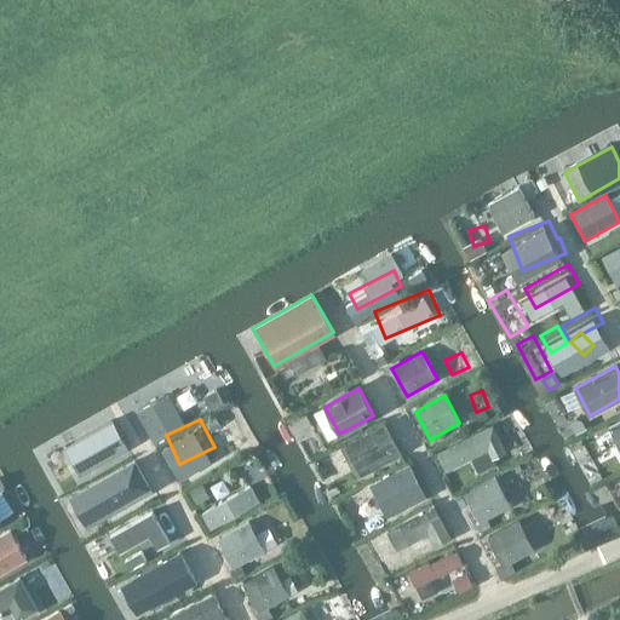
[(619,420),(608,428),(619,449),(619,420)]
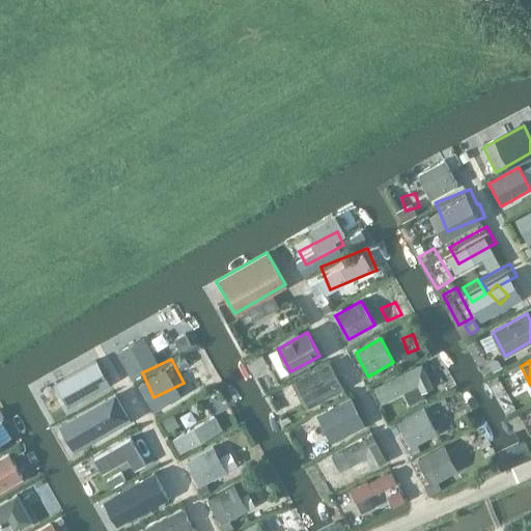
[(330,365),(292,385),(300,396),(312,389),(318,400),(342,387),(330,365)]
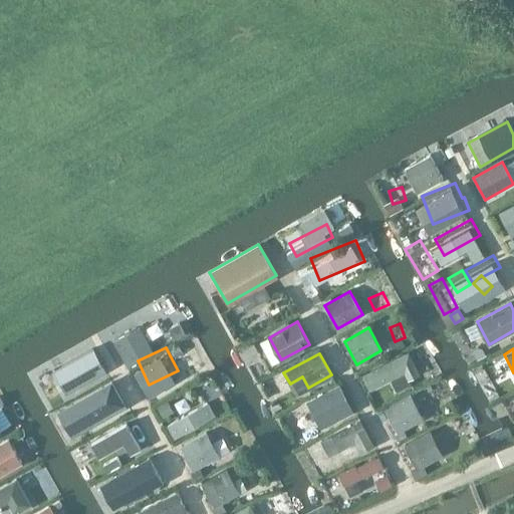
[(488,375),(482,360),(473,364),(479,379),(488,375)]
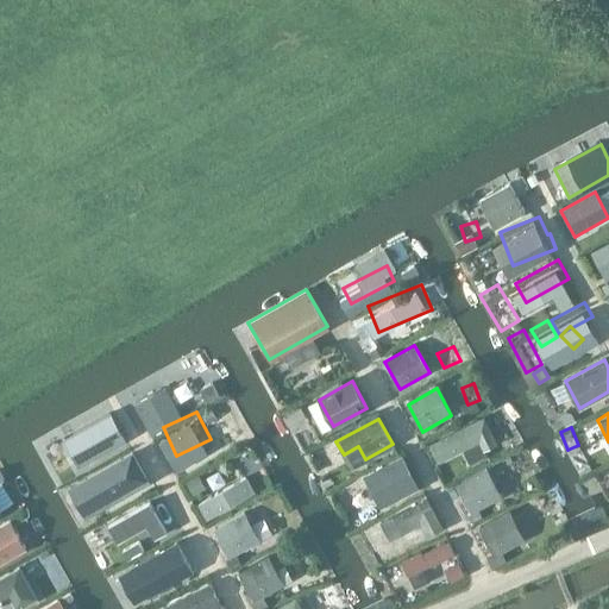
[(146,478),(132,453),(77,484),(92,509),(146,478)]
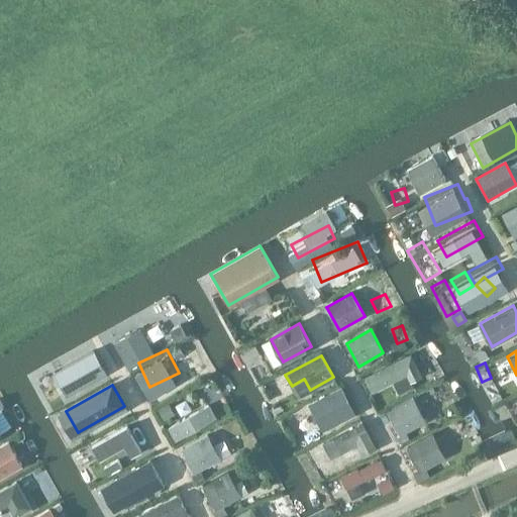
[(341,390),(311,405),(317,416),(315,416),(322,429),(348,416),(345,411),(350,409),(341,390)]
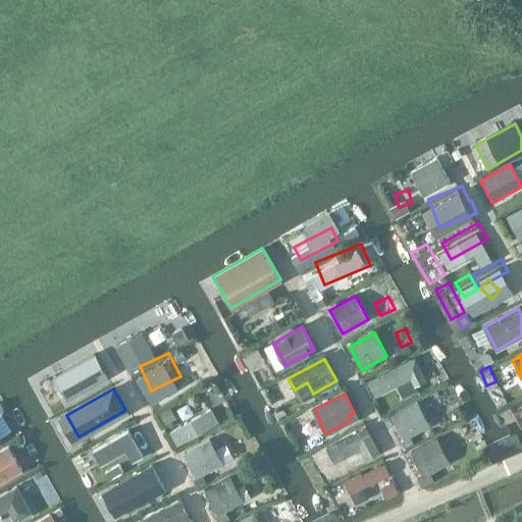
[(214,400),(171,421),(178,435),(221,414),(214,400)]
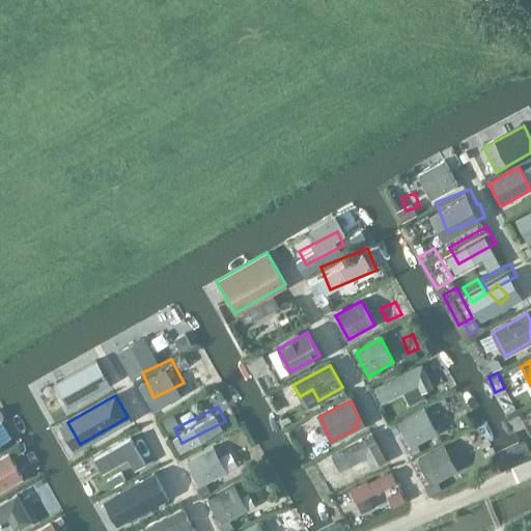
[(411,447),(437,432),(424,410),(398,424),(411,447)]
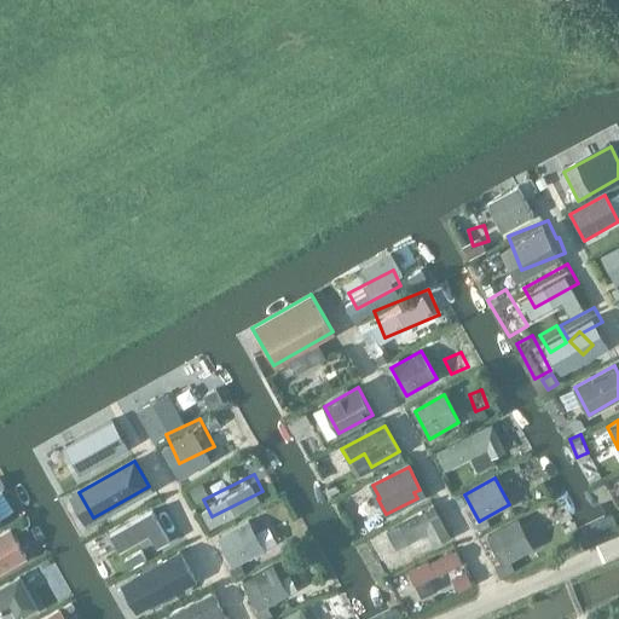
[(531,512),(548,497),(541,489),(522,503),(531,512)]
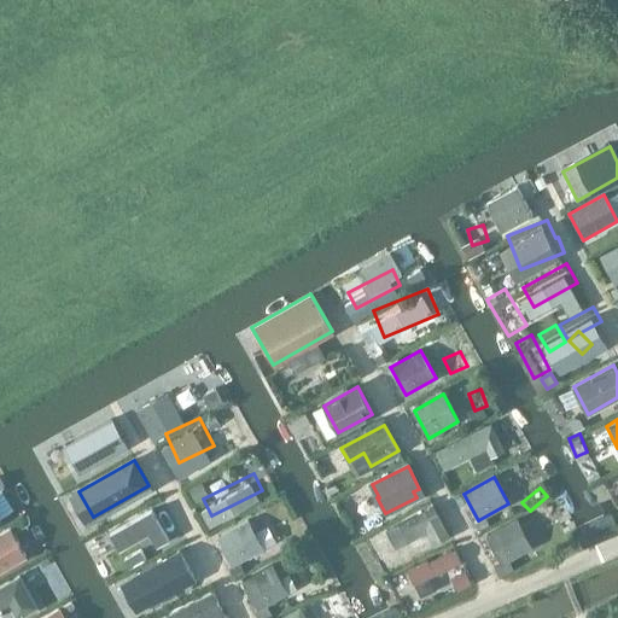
[(392,518),(410,548),(452,523),(435,494),(392,518)]
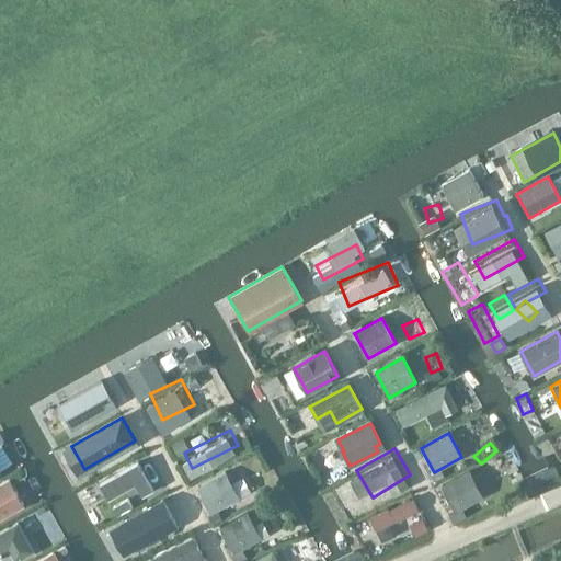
[(115,462),(124,487),(153,476),(145,451),(115,462)]
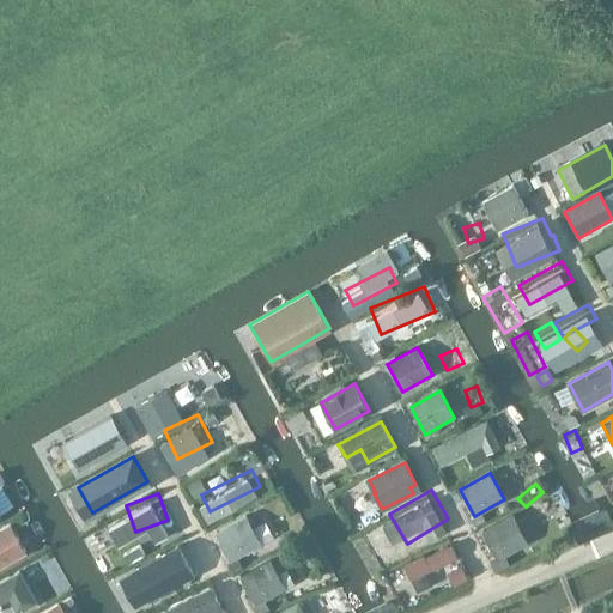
[(498,558),(528,542),(514,516),(484,532),(498,558)]
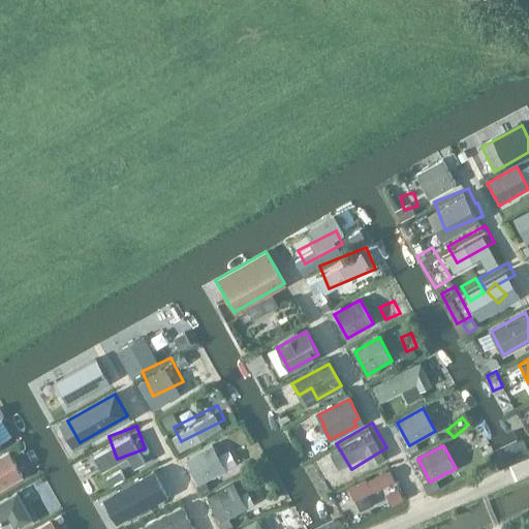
[(199,484),(225,469),(213,446),(187,461),(199,484)]
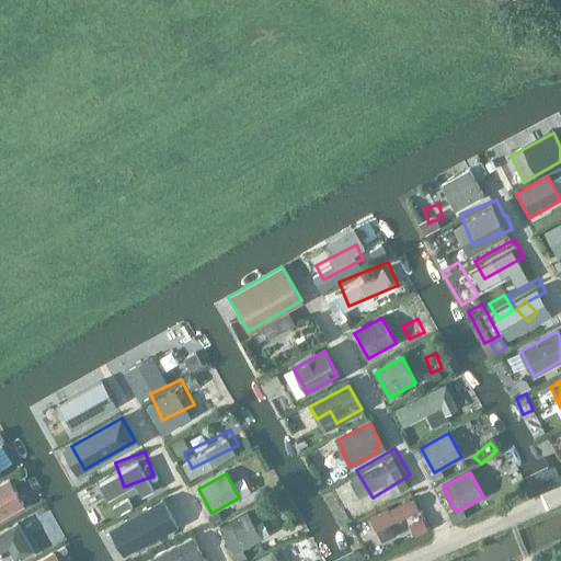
[(9,480),(0,484),(0,517),(23,505),(9,480)]
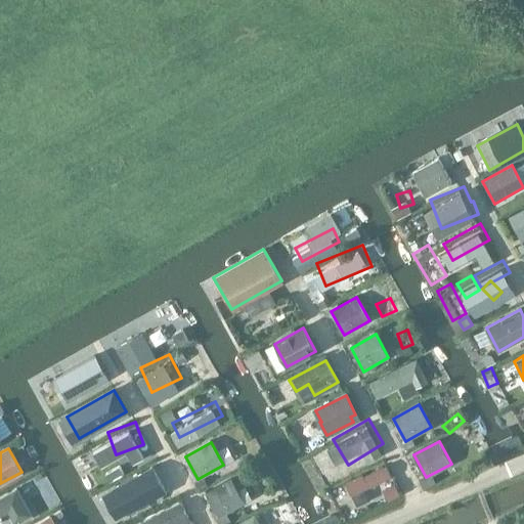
[(387,454),(347,473),(353,485),(393,468),(387,454)]
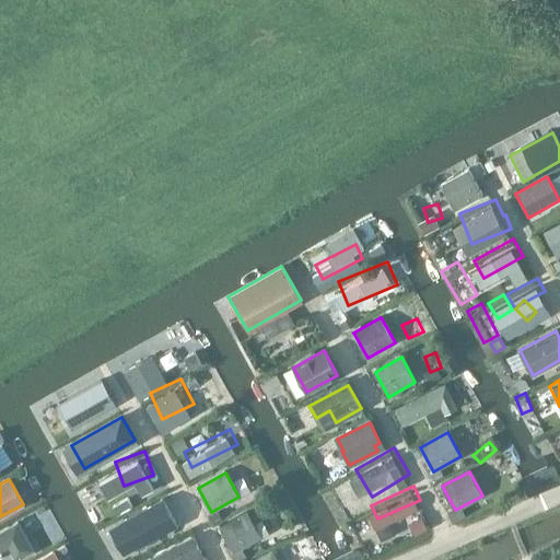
[(178,526),(163,498),(120,521),(137,549),(178,526)]
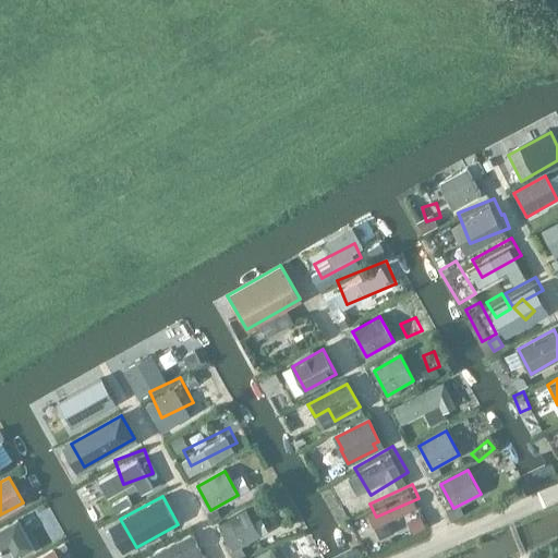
[(423,502),(409,509),(414,522),(429,516),(423,502)]
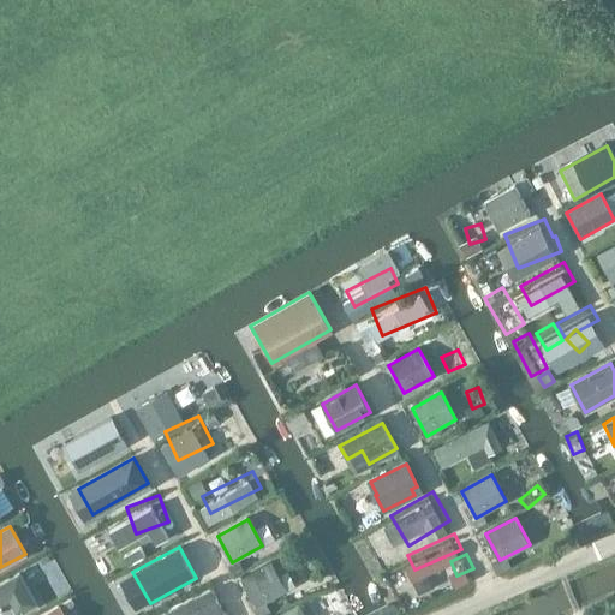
[(272,563),(243,580),(257,607),(287,590),(272,563)]
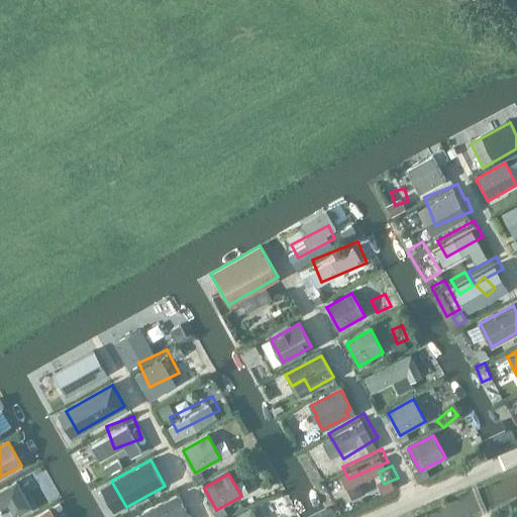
[(15,484),(0,493),(0,510),(8,506),(14,516),(29,508),(15,484)]
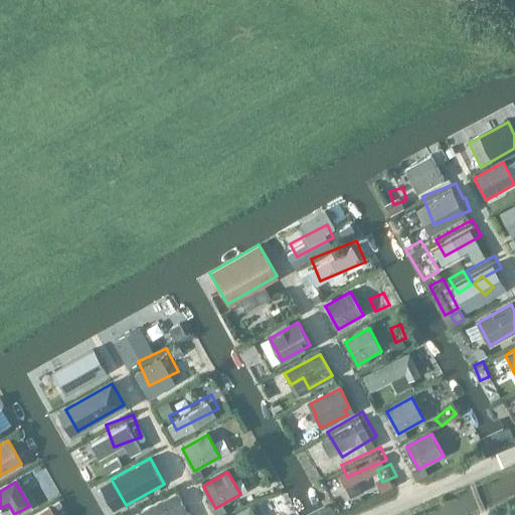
[(188,514),(178,494),(135,514),(188,514)]
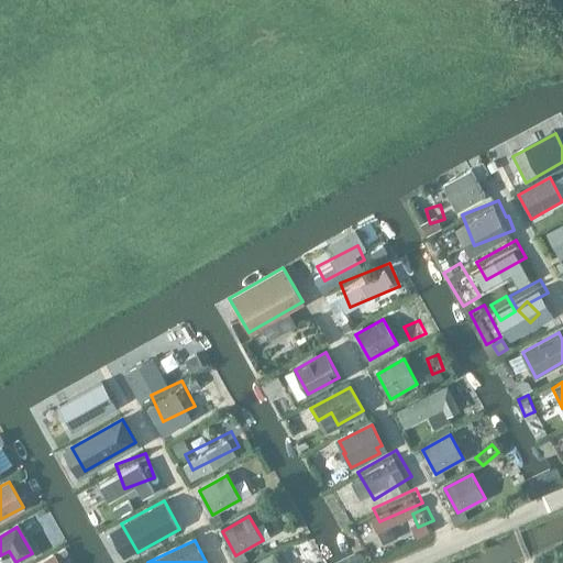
[(247,562),(286,562),(279,543),(245,555),(247,562)]
